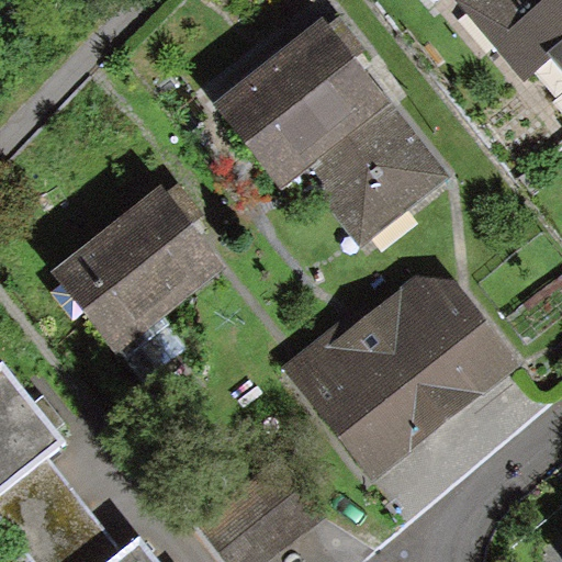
[(555,58),(561,66),(561,0),(456,0),(525,83),(555,58)]
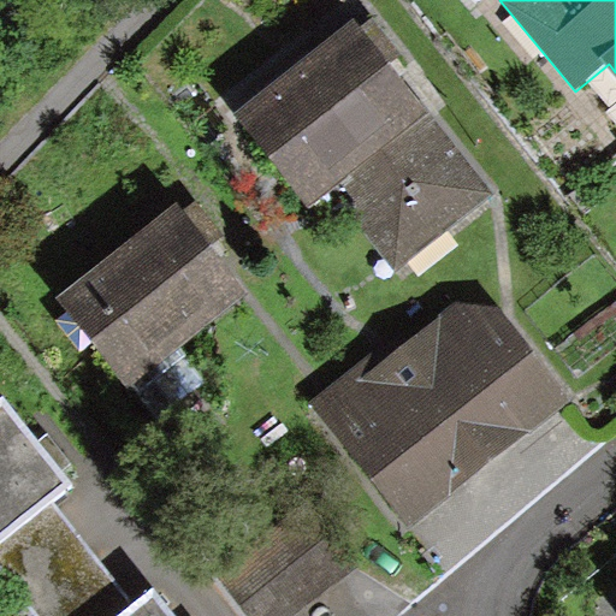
[(303,208),(338,182),(397,258),(495,182),(432,102),(363,11),(230,112),(303,208)]
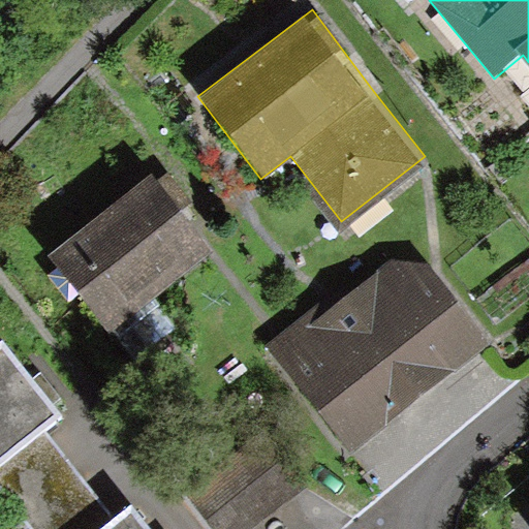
[(215,256),(155,175),(48,252),(107,335),(215,256)]
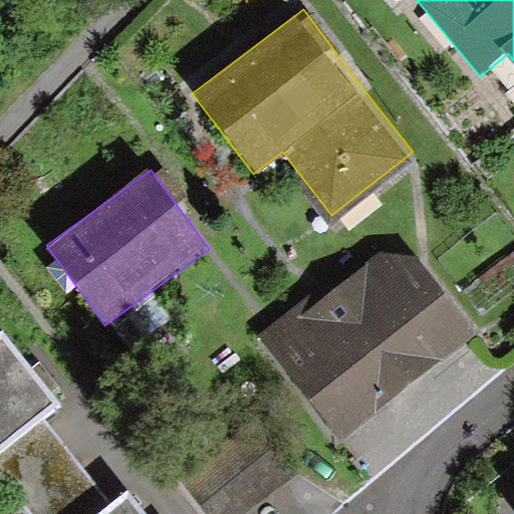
[(343,434),(475,332),(418,256),(379,252),(268,338),(343,434)]
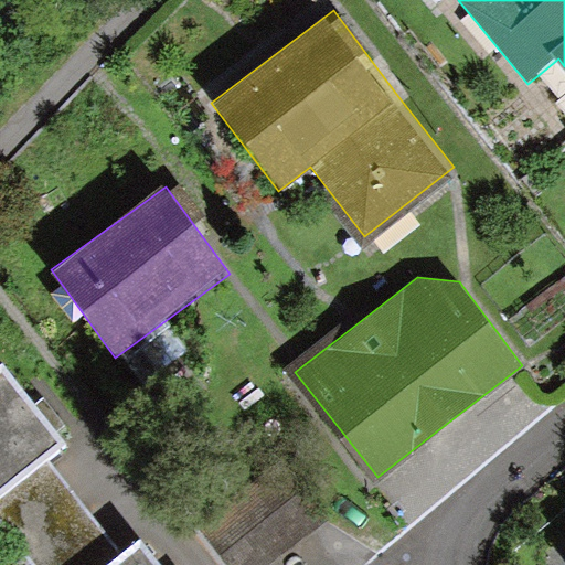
[(64,443),(8,373),(0,379),(0,510),(43,564),(155,564),(141,548),(125,562),(43,459),(64,443)]
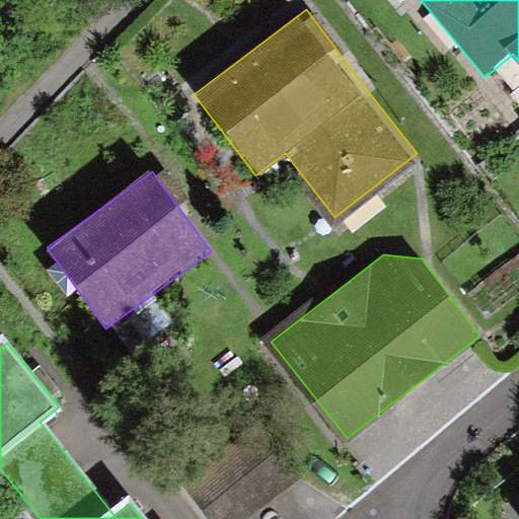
[(251,518),(299,479),(262,436),(189,498),(206,518),(251,518)]
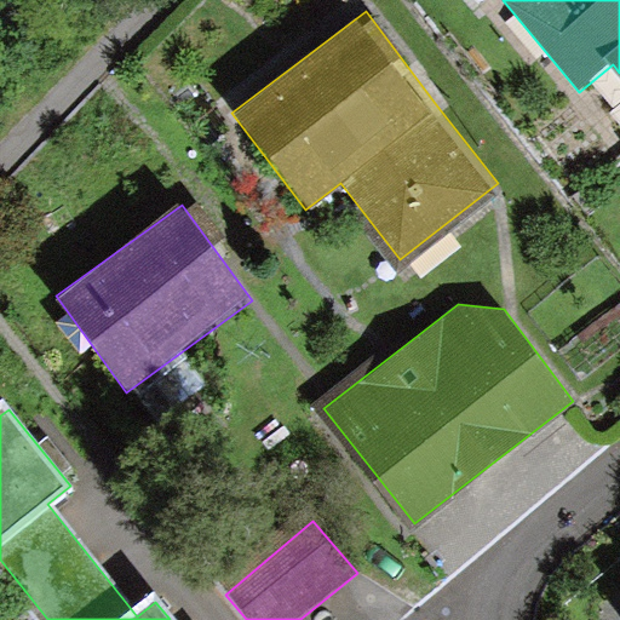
All buildings are outlined.
